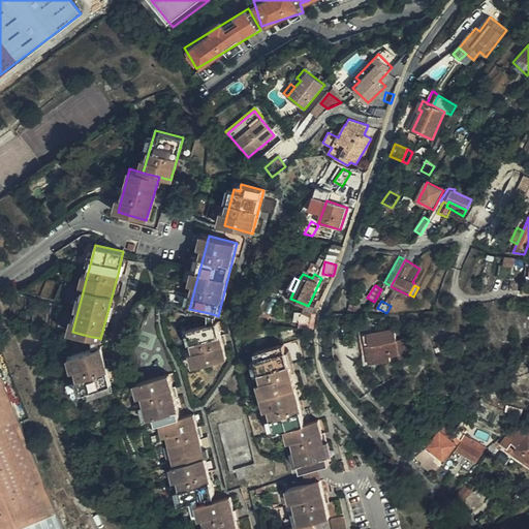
[(299,302),(297,311),(313,313),(312,322),(311,330),(315,330),(318,311),(308,306),(299,302)]
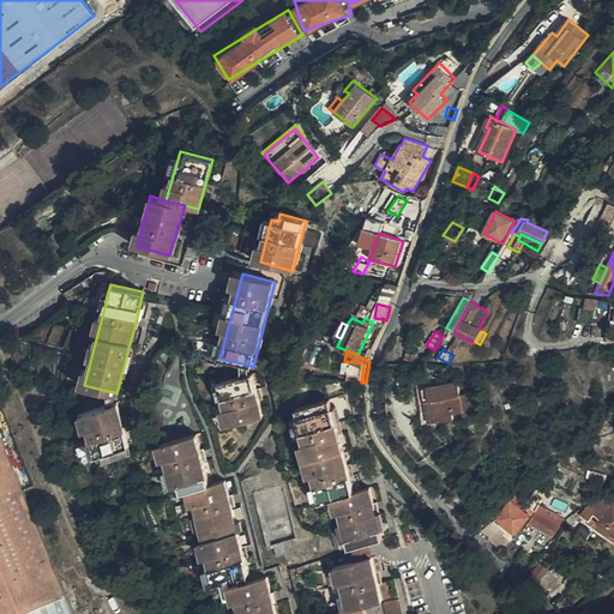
[(362,374),(363,363),(344,361),(343,372),(362,374)]
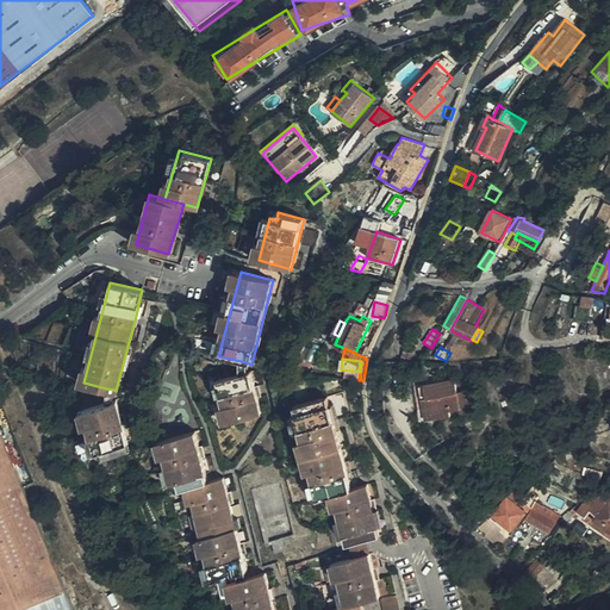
[(251,372),(248,373),(241,374),(219,380),(230,423),(263,414),(251,372)]
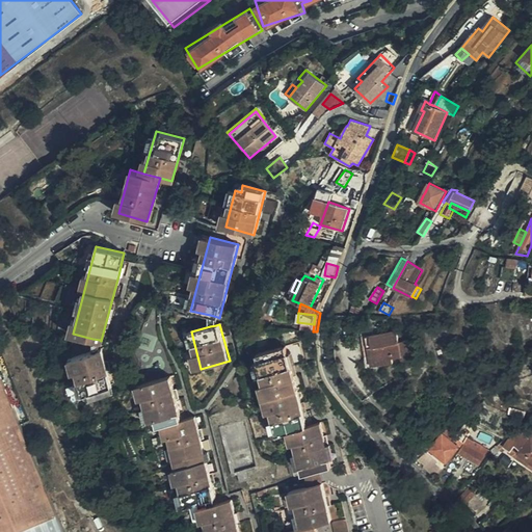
[(400,342),(398,330),(362,337),(365,355),(369,355),(371,367),(394,363),(393,358),(402,356),(402,361),(414,358),(410,340),(400,342)]
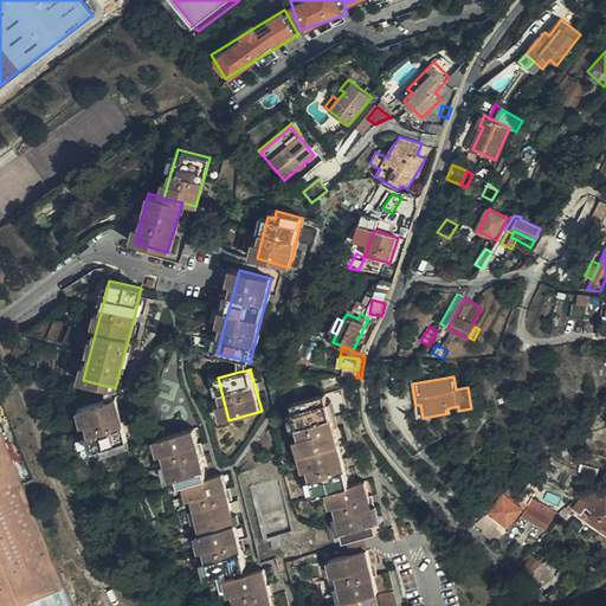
[(318,492),(334,489),(350,484),(327,394),(295,403),(318,492)]
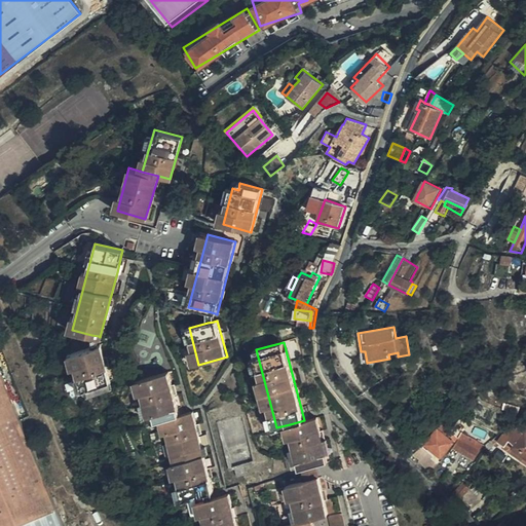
[(101,343),(99,344),(91,346),(71,351),(81,387),(86,386),(87,392),(111,386),(101,343)]
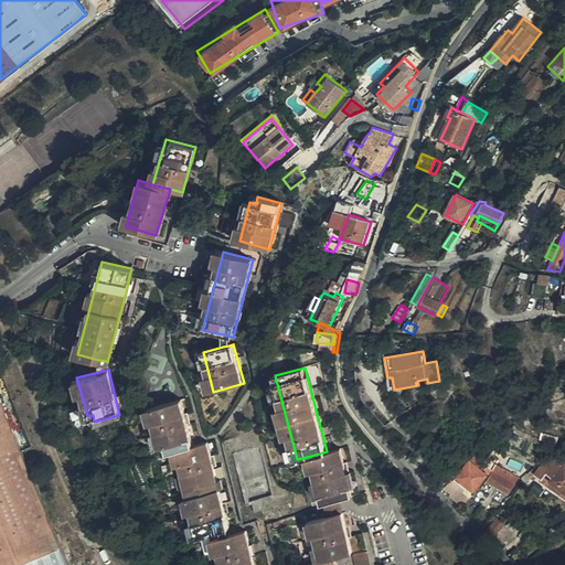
[(0,564),(67,564),(0,396),(0,564)]
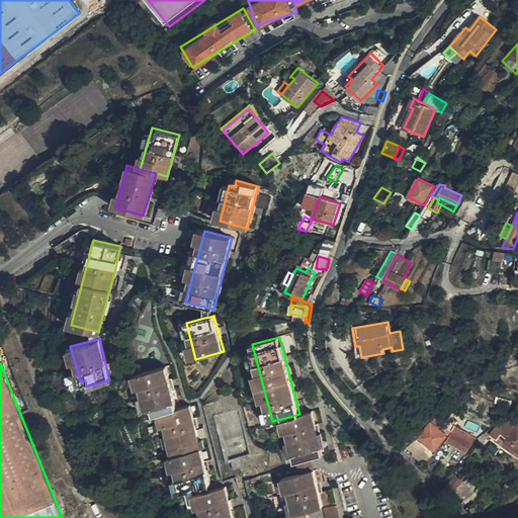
[(202,486),(209,484),(210,484),(189,406),(178,409),(167,366),(138,373),(147,409),(153,408),(155,415),(162,413),(182,492),(202,486)]
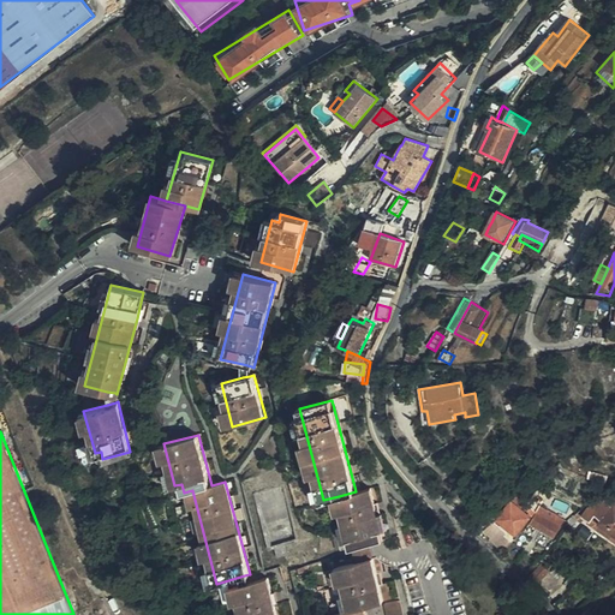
[(356,491),(339,496),(352,547),(369,543),(384,538),(371,488),(356,491)]
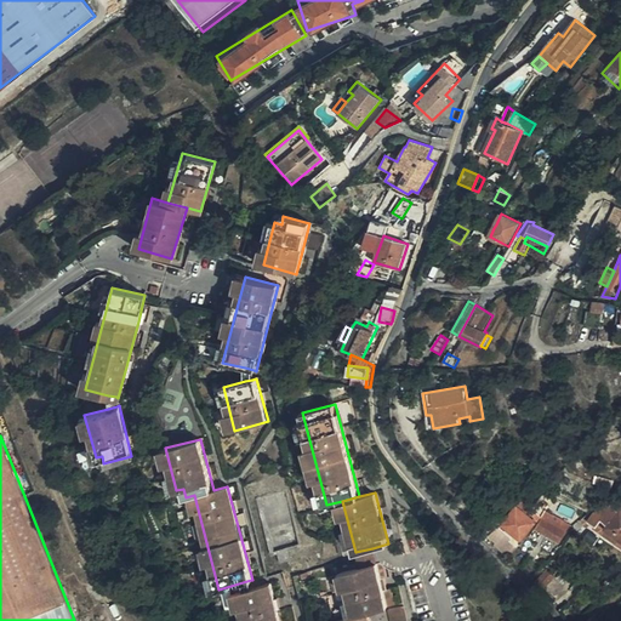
[(499,518),(503,522),(518,505),(520,502),(514,499),(502,514),(499,518)]
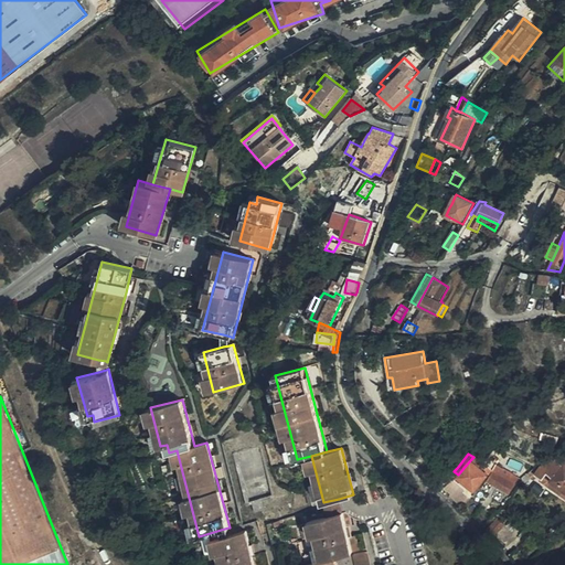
[(502,462),(513,468),(516,462),(505,457),(502,462)]
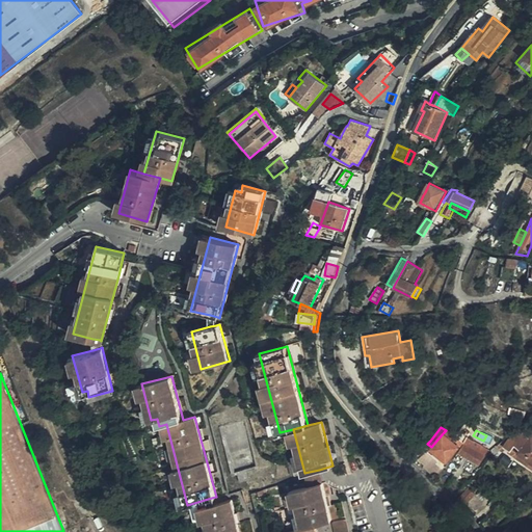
[(455,434),(453,432),(452,432),(451,433),(449,436),(444,432),(431,447),(448,460),(460,446),(454,442),(456,440),(453,437),(455,434)]
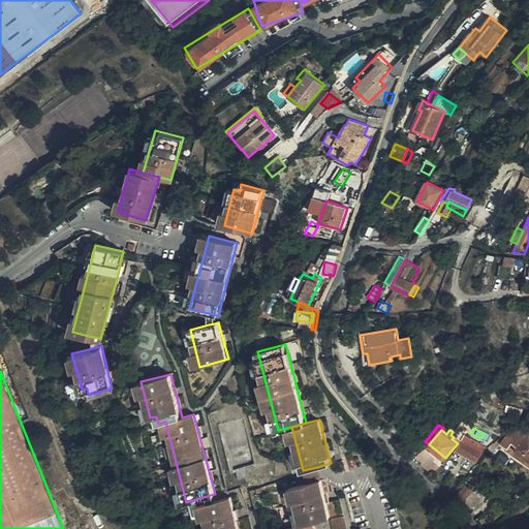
[(528,459),(528,433),(527,435),(522,431),(518,436),(511,443),(518,446),(516,448),(528,459)]
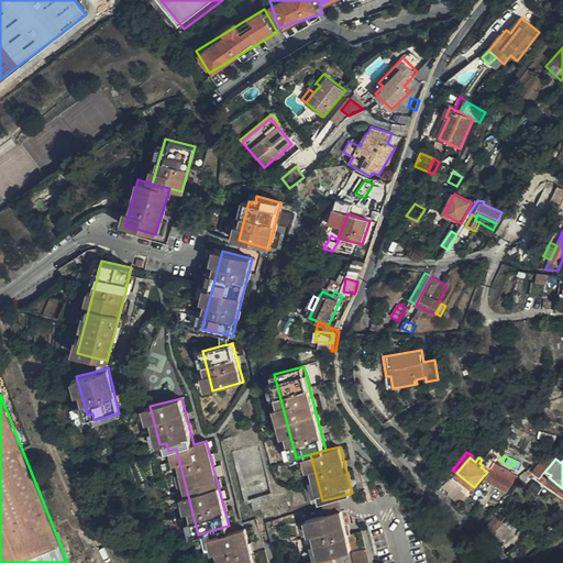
[(544,472),(551,464),(545,460),(533,472),(541,476),(544,472)]
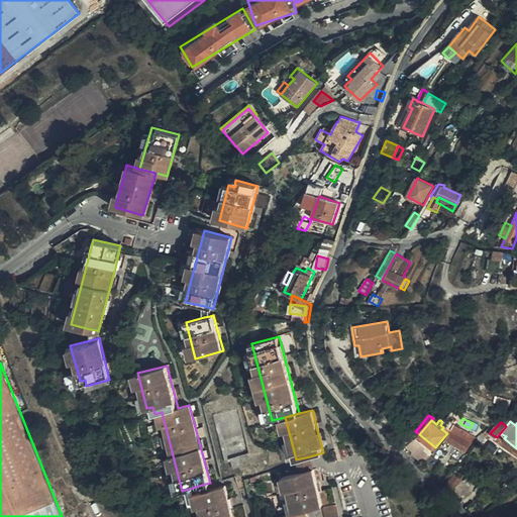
[(467,452),(477,435),(454,424),(449,433),(444,440),(467,452)]
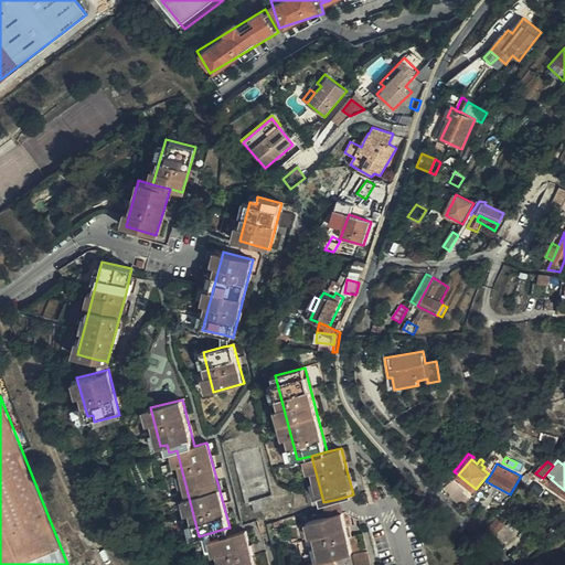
[(564,499),(564,490),(551,479),(546,486),(564,499)]
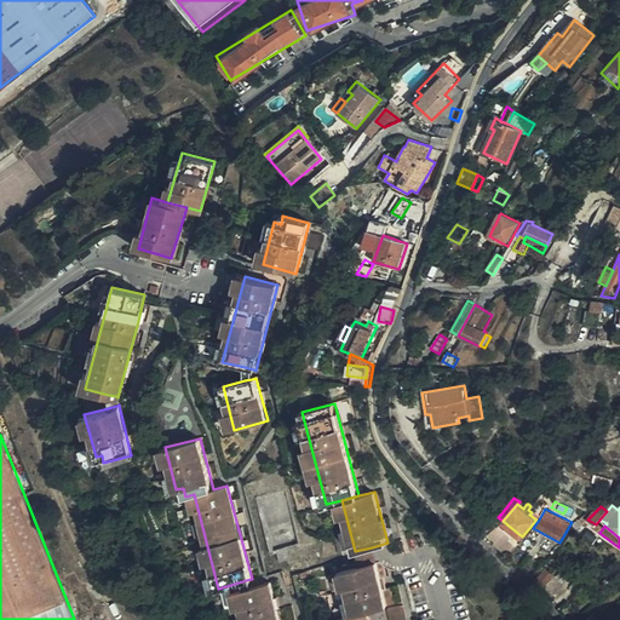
[(372,547),(355,551),(359,567),(377,562),(372,547)]
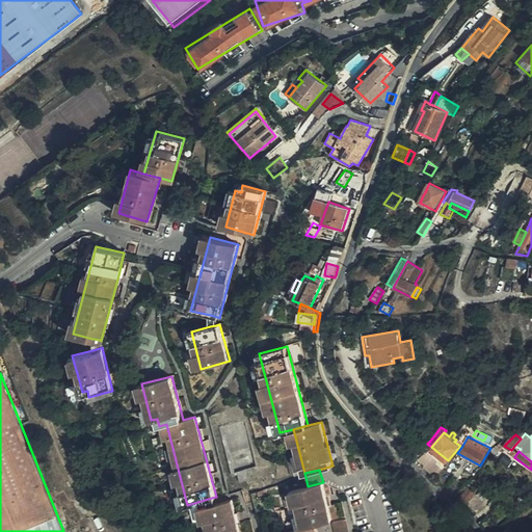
[(333,520),(323,482),(308,486),(292,490),(301,527),(316,524),(333,520)]
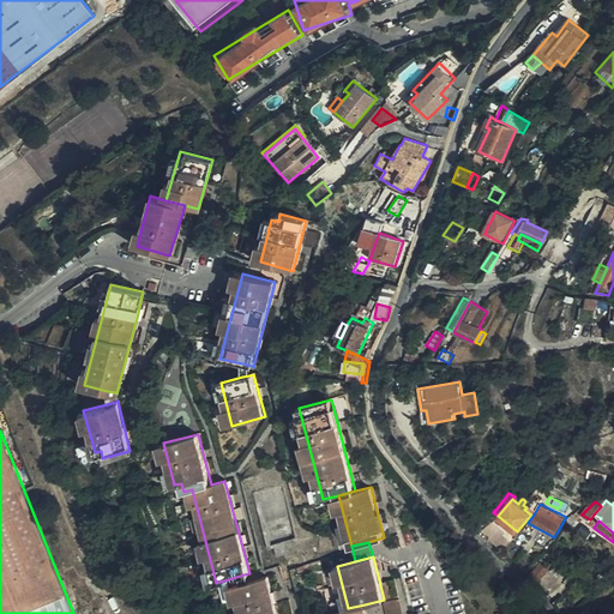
[(537,583),(549,571),(542,563),(529,575),(537,583)]
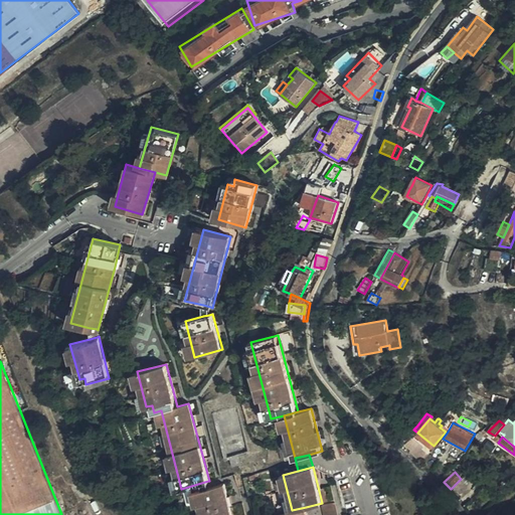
[(209,488),(208,481),(201,483),(203,489),(209,488)]
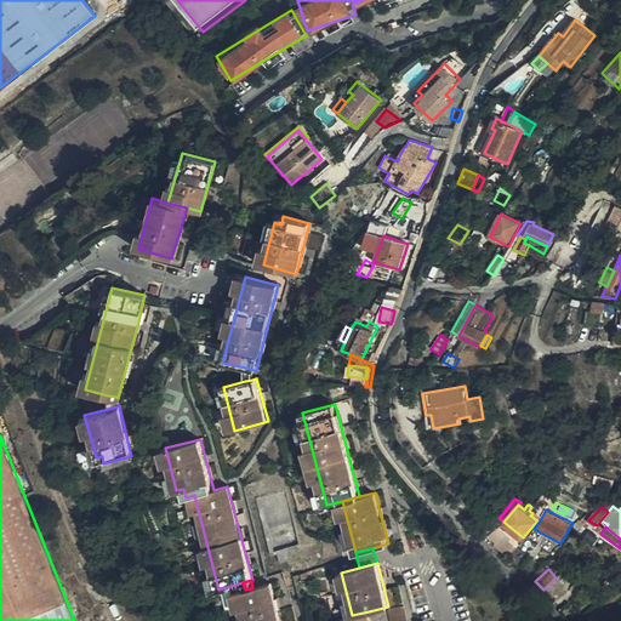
[(280,620),(272,584),(252,588),(245,590),(237,592),(243,620),(280,620)]
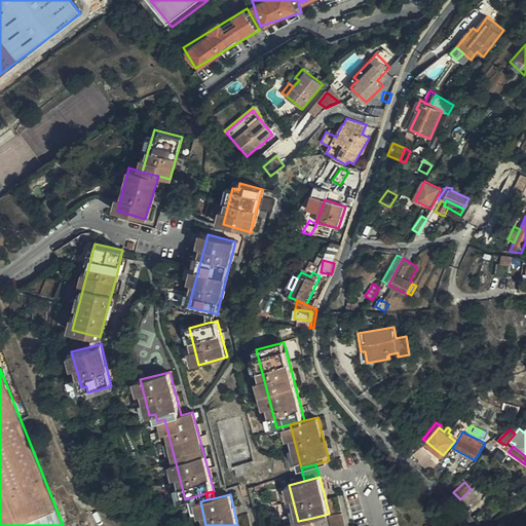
[(345,525),(342,513),(329,517),(331,525),(345,525)]
